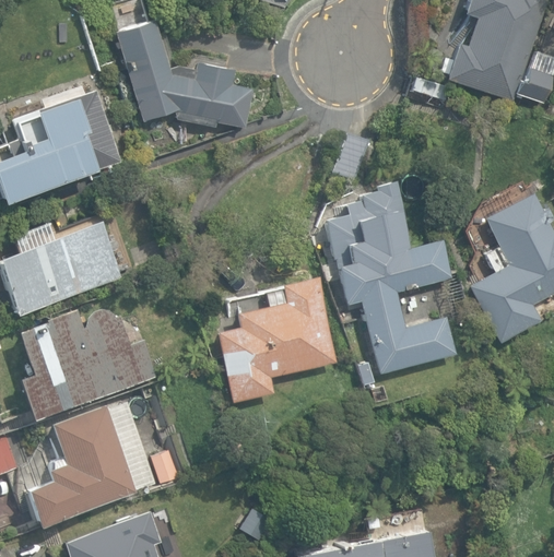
[(530,67),(547,0),(467,0),(463,15),(474,19),(467,45),(457,42),(445,83),(516,103),(517,98),(547,107),(553,90),(553,74),(530,67)]
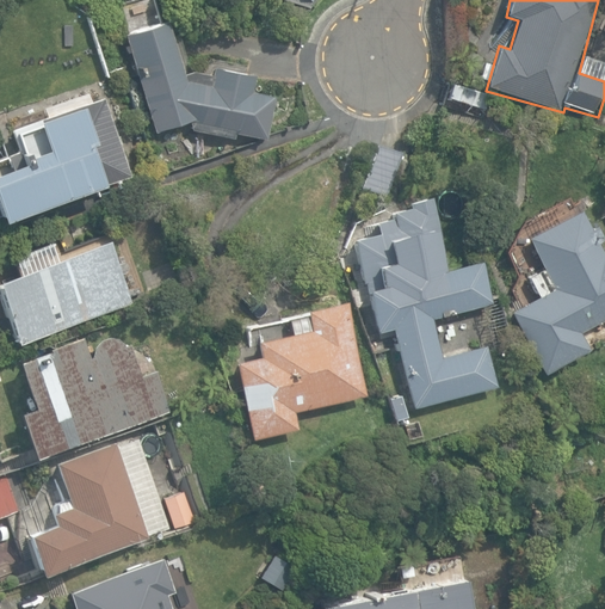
[(239,135),(269,141),(278,98),(254,93),(258,77),(216,67),(214,75),(195,72),(187,74),(185,75),(167,22),(125,36),(158,133),(192,122),(195,131),(238,140),(239,135)]
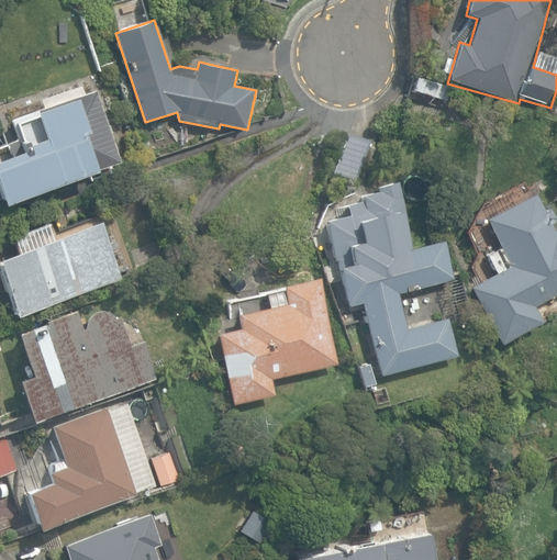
[(0,200),(1,200),(2,204),(97,170),(84,134),(88,133),(76,99),(13,122),(20,141),(0,147),(0,200)]
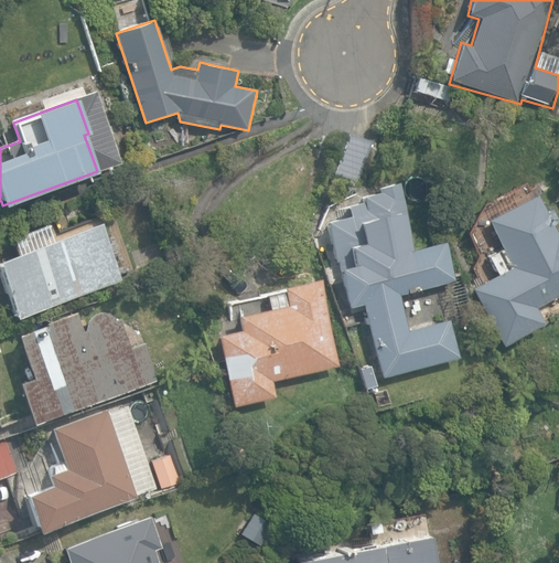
[(340,176),(364,183),(377,144),(353,135),(340,176)]
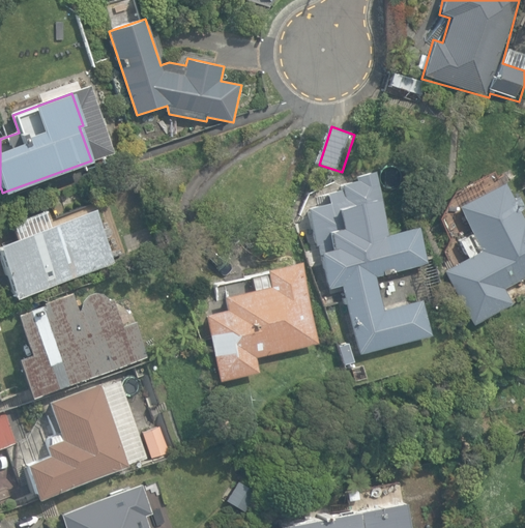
[(345,283),(361,350),(430,333),(423,304),(383,314),(373,273),(426,260),(418,230),(385,238),(377,207),(384,205),(379,184),(372,186),(371,181),(346,187),(347,192),(329,196),(332,205),(312,210),(331,286),(345,283)]
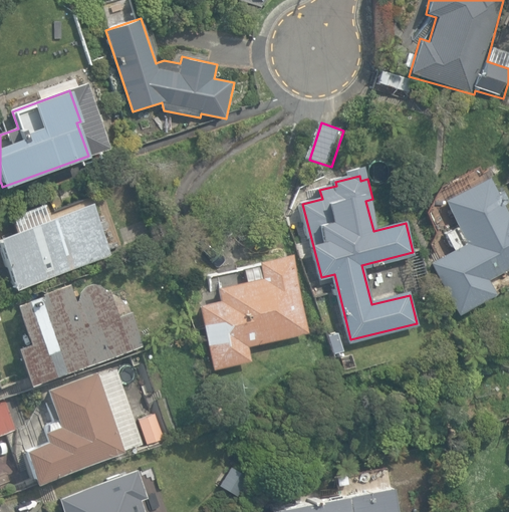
[(431,263),(459,315),(499,294),(491,280),(508,271),(508,211),(491,178),(446,202),(459,227),(446,234),(455,251),(431,263)]
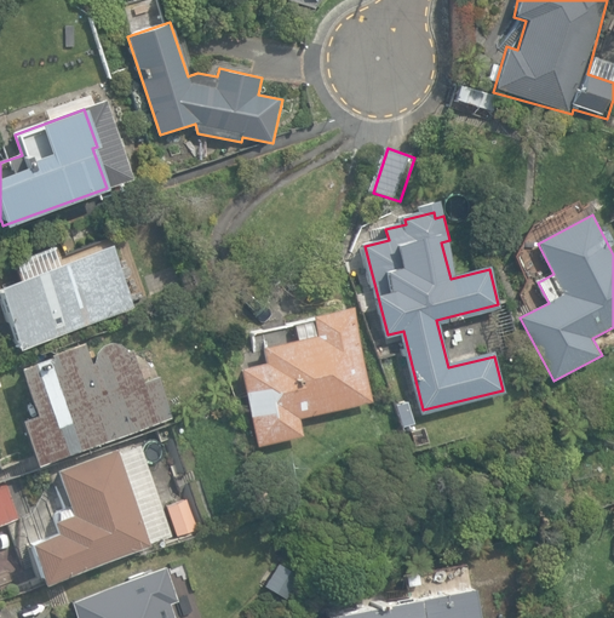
[(0,286),(0,290),(22,350),(72,332),(73,335),(87,330),(86,327),(137,309),(114,246),(59,265),(58,261),(41,267),(42,272),(0,286)]
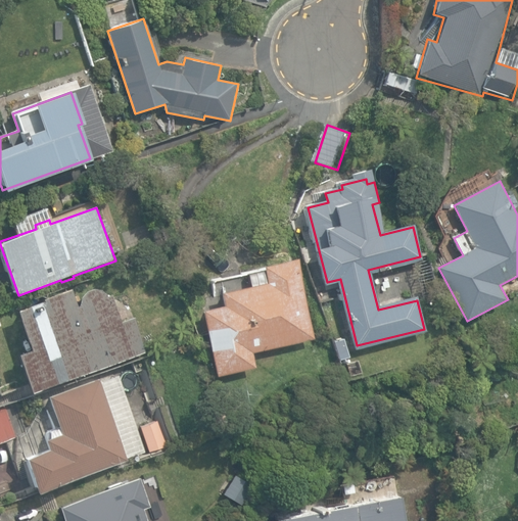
[(203,311),(218,377),(257,368),(254,353),(316,339),(298,258),(263,266),(264,271),(224,279),(226,291),(221,292),(224,305),(203,311)]
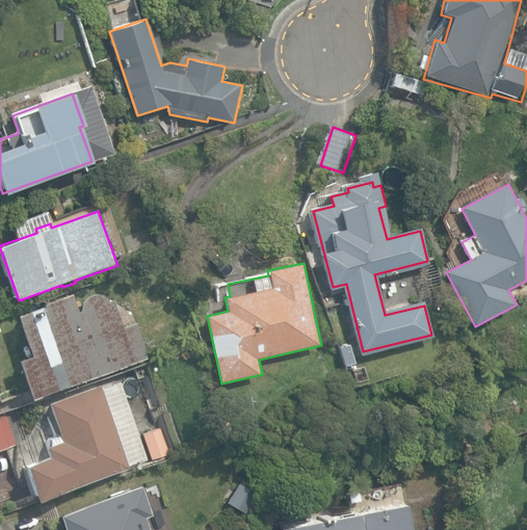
[(31,399),(150,359),(138,323),(125,327),(115,299),(110,300),(104,295),(96,294),(89,296),(84,302),(82,311),(80,312),(74,294),(44,305),(45,306),(18,315),(16,315),(30,356),(18,361),(31,399)]
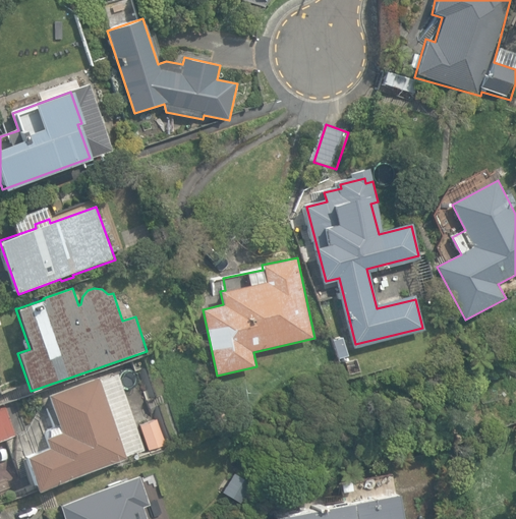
[(343,367),(361,364),(359,350),(341,353),(343,367)]
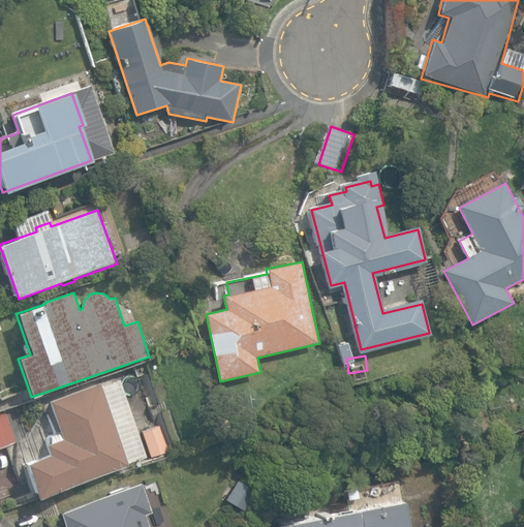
[(24,465),(36,500),(129,466),(127,460),(132,458),(104,383),(51,403),(65,440),(48,446),(51,455),(24,465)]
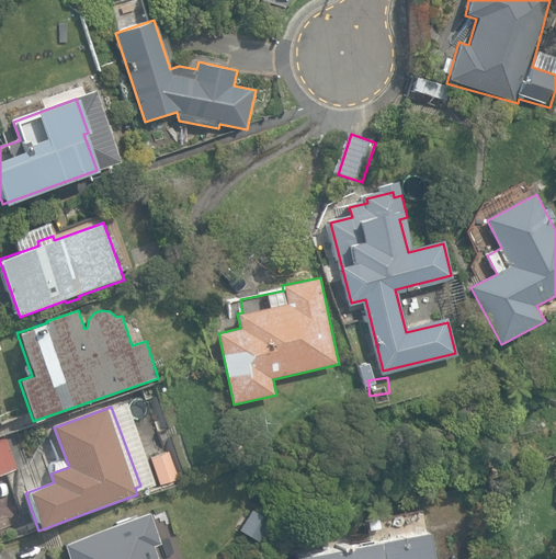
[(0,443),(0,477),(21,470),(12,440),(0,443)]
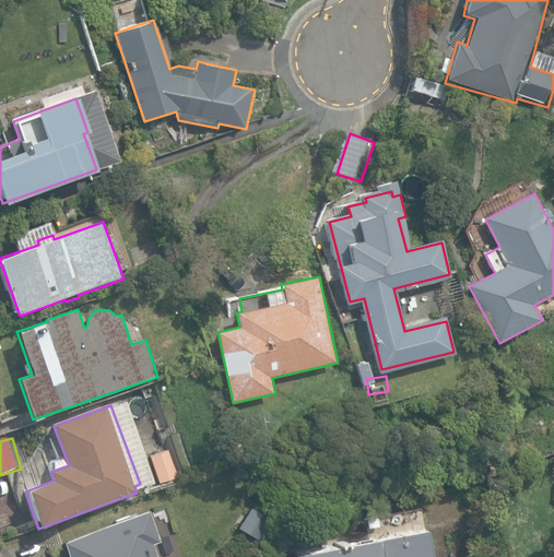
[(153,459),(162,485),(181,478),(173,452),(153,459)]
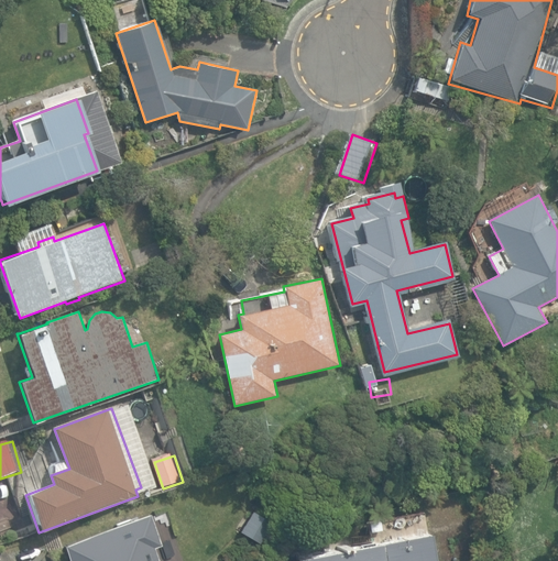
[(150,514),(61,547),(66,560),(160,560),(156,550),(163,548),(150,514)]
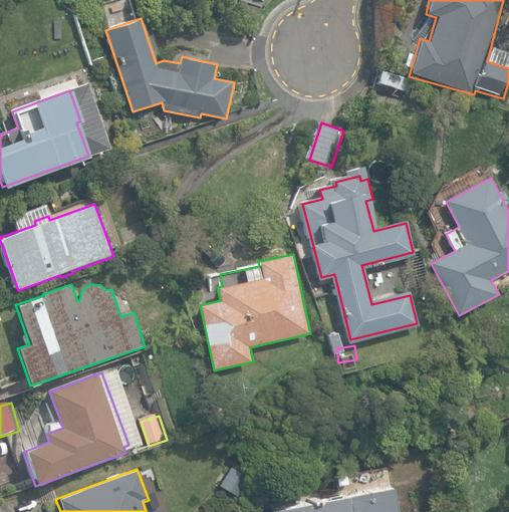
[(243,488),(249,477),(239,472),(234,483),(243,488)]
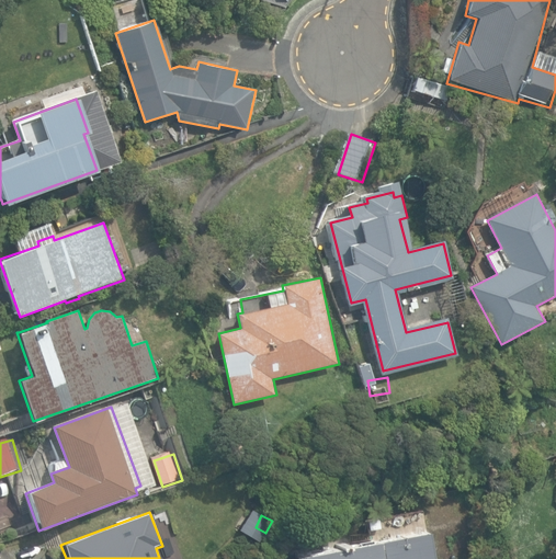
[(438,558),(433,534),(296,558),(438,558)]
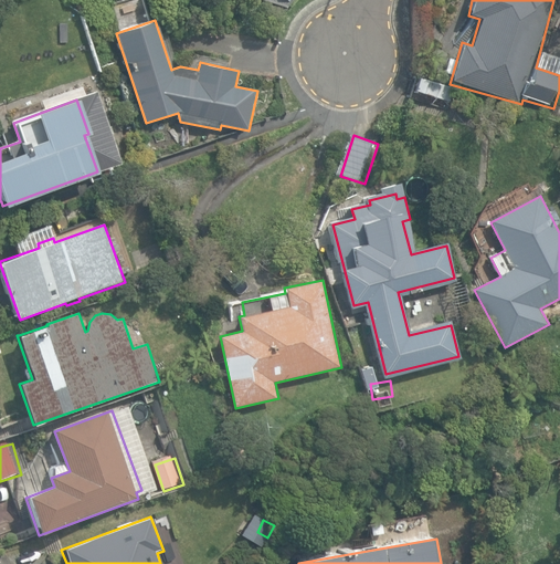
All buildings are outlined.
